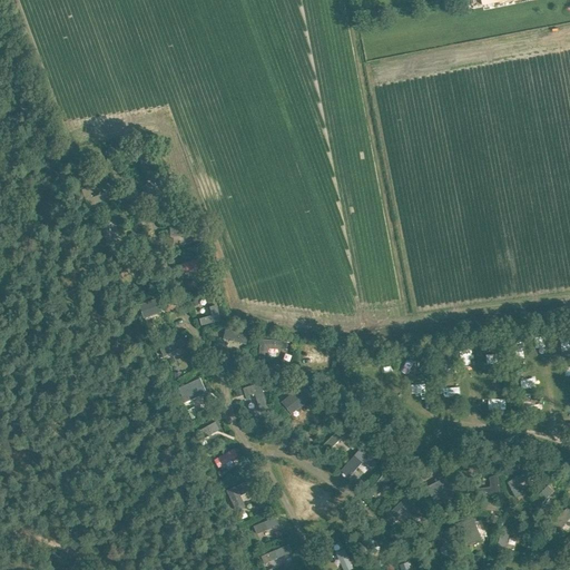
[(177,264),(180,274),(196,269),(193,261),(177,264)]
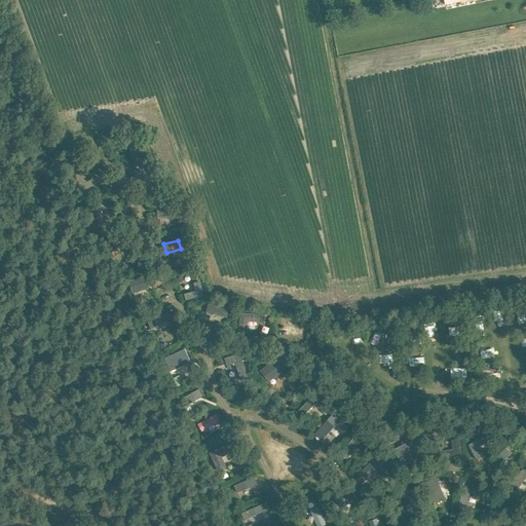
[(142,275),(124,280),(128,294),(145,289),(142,275)]
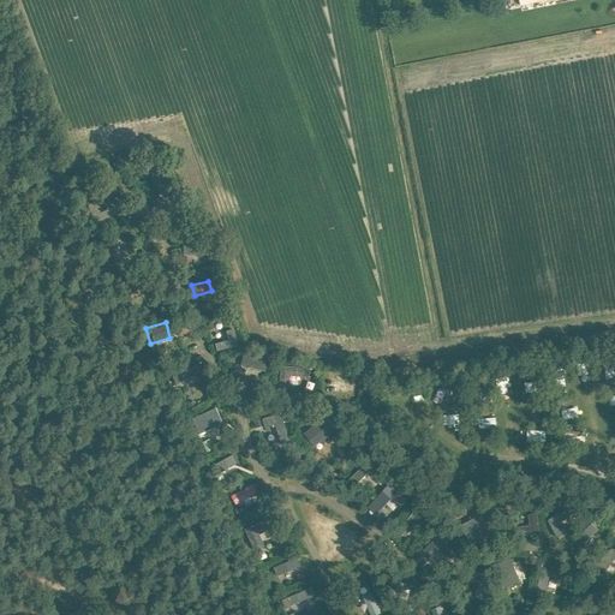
[(233,328),(224,330),(226,340),(214,344),(216,352),(238,345),(233,328)]
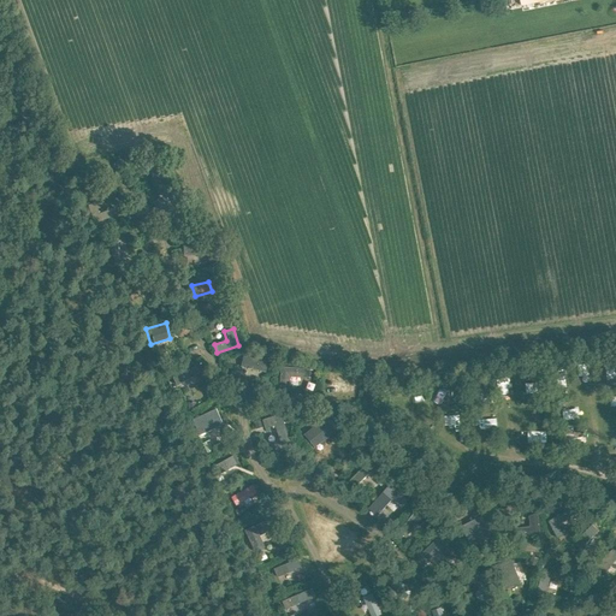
[(173,384),(199,374),(195,365),(170,374),(173,384)]
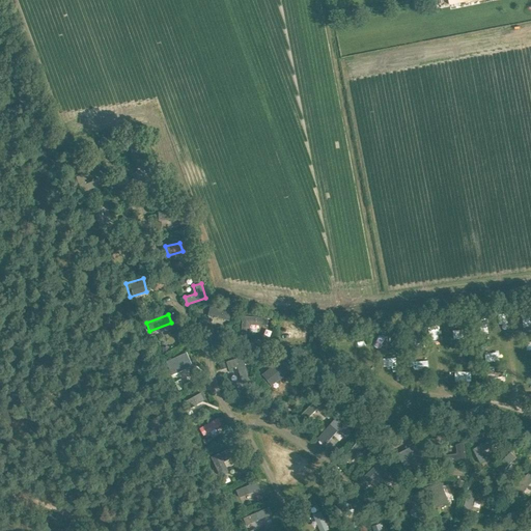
[(263,333),(263,316),(241,316),(241,332),(263,333)]
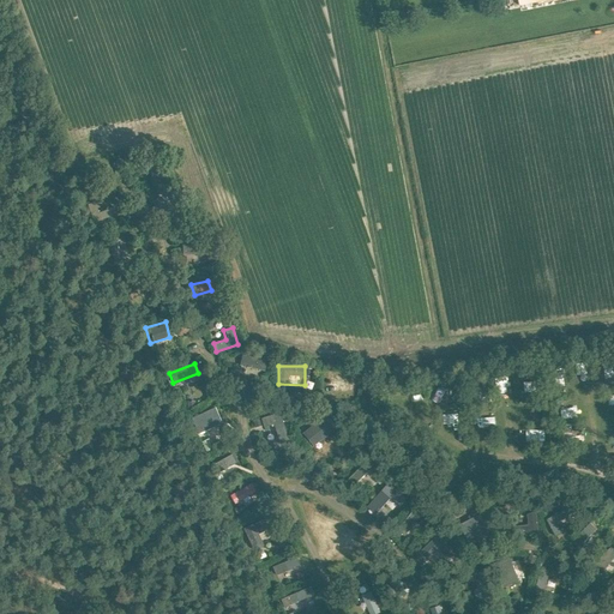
[(331,372),(331,386),(348,387),(349,373),(331,372)]
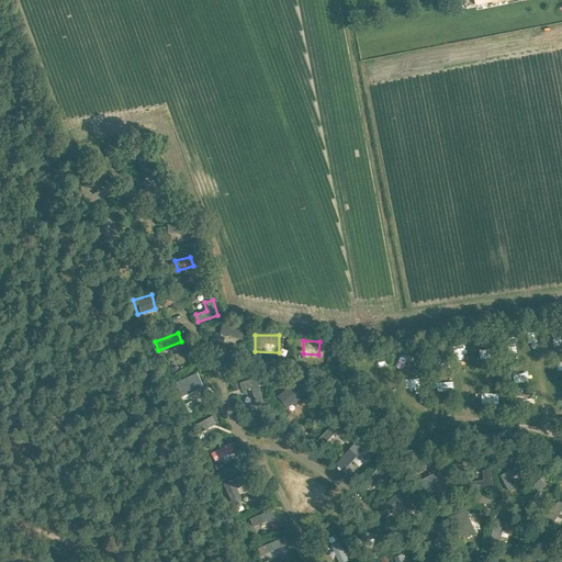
[(172,381),(179,396),(201,388),(195,372),(172,381)]
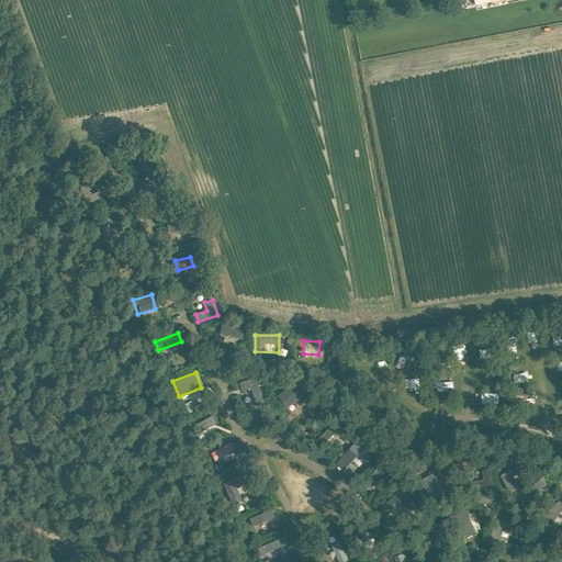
[(418,391),(418,374),(406,374),(405,390),(418,391)]
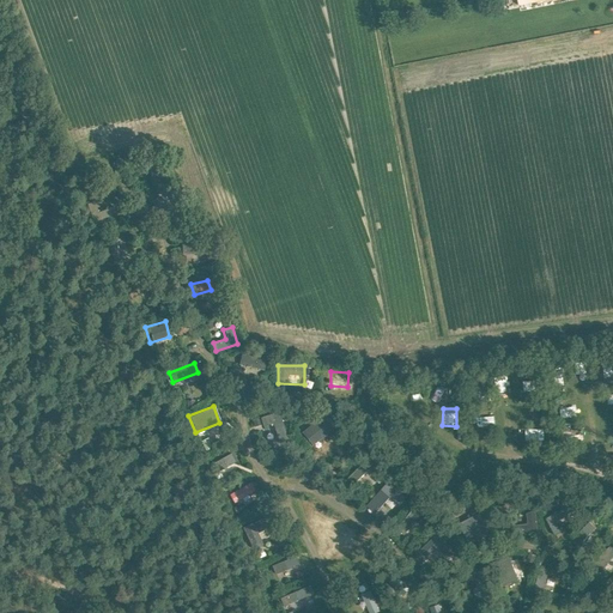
[(281,411),(253,418),(255,426),(272,423),(278,445),(289,443),(281,411)]
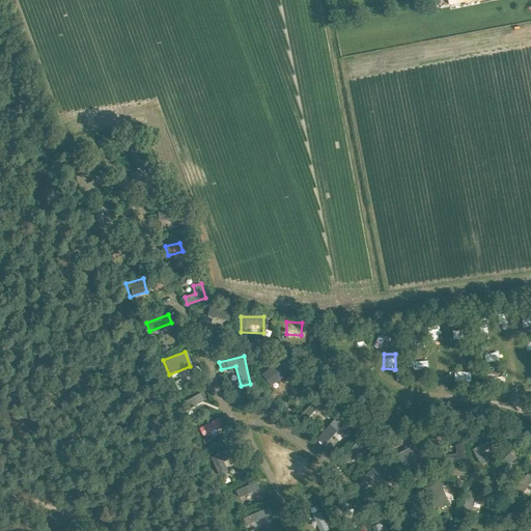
[(259,375),(270,387),(290,368),(280,357),(259,375)]
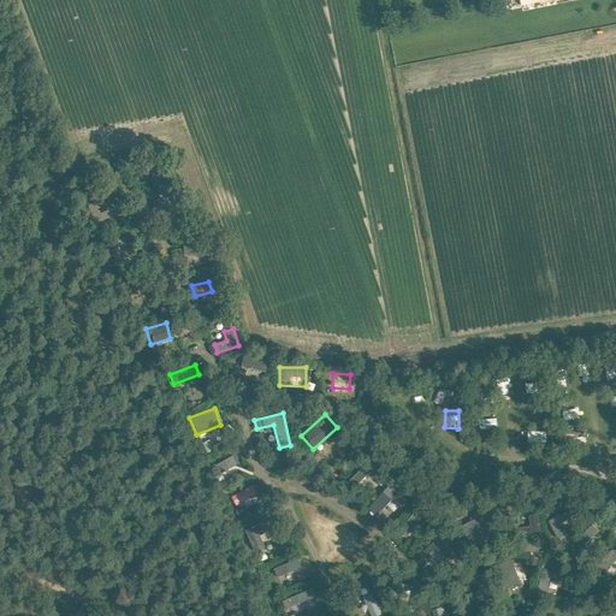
[(220,479),(241,469),(234,454),(213,465),(220,479)]
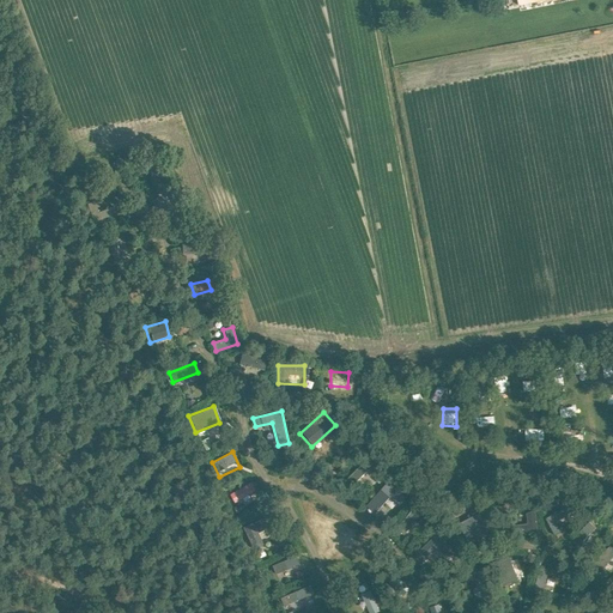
[(357,481),(369,469),(362,462),(349,474),(357,481)]
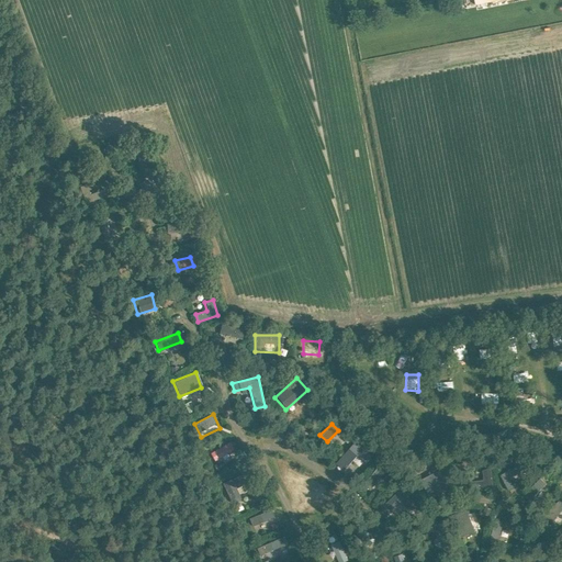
[(347,479),(370,458),(355,441),(333,462),(347,479)]
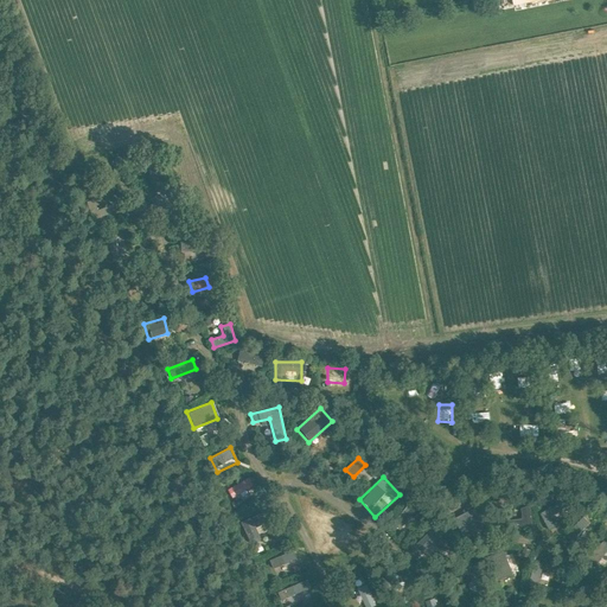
[(230,498),(254,487),(249,478),(225,489),(230,498)]
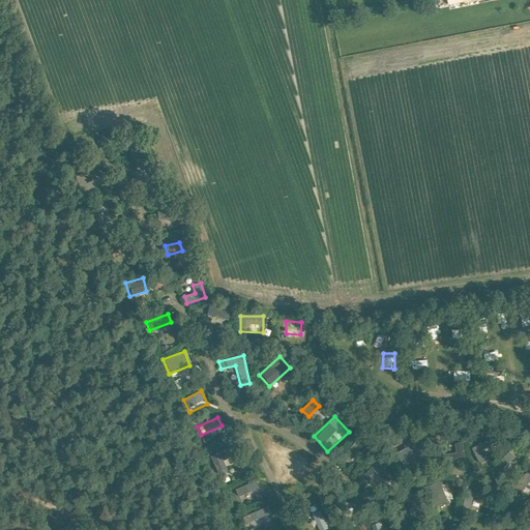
[(347,462),(360,446),(354,441),(341,457),(347,462)]
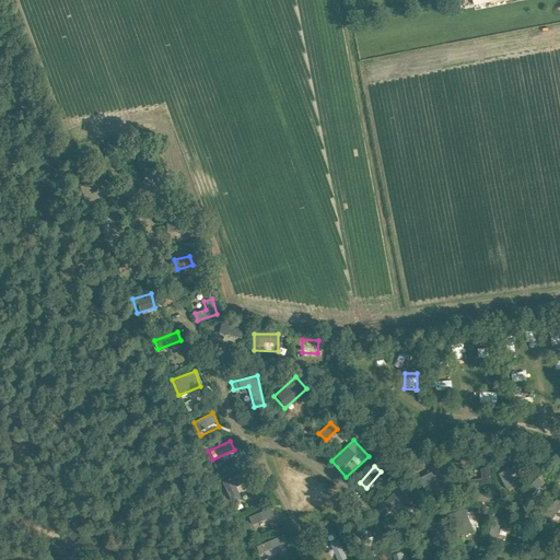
[(503,489),(517,485),(511,467),(498,471),(503,489)]
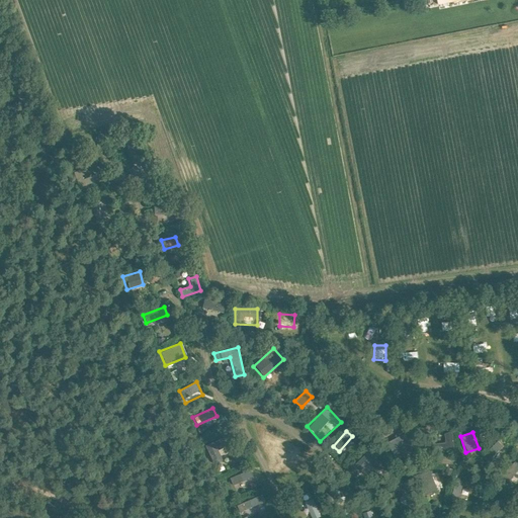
[(392,455),(411,447),(405,433),(385,441),(392,455)]
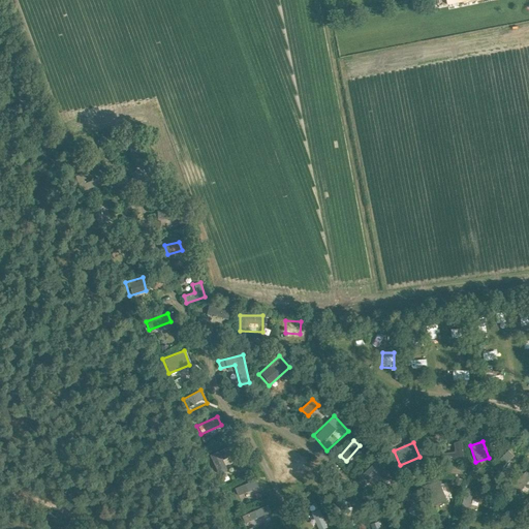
[(461,442),(444,442),(445,460),(462,459),(461,442)]
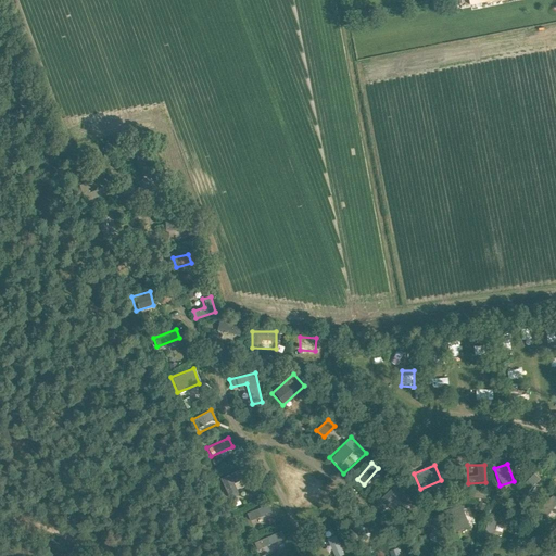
[(531,472),(521,487),(529,492),(538,478),(531,472)]
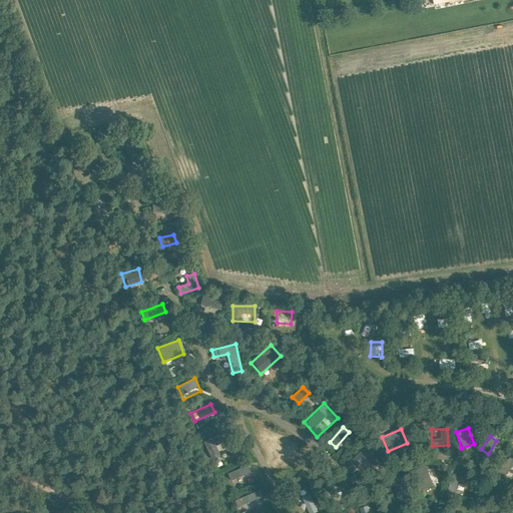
[(216,443),(205,447),(209,459),(220,456),(216,443)]
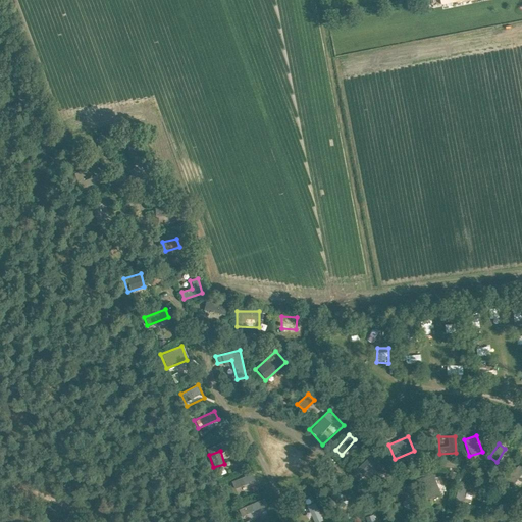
[(368,459),(356,468),(361,475),(373,466),(368,459)]
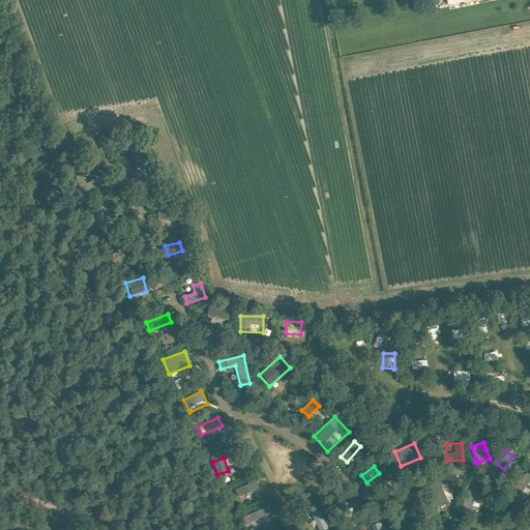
[(237,497),(259,487),(256,479),(233,489),(237,497)]
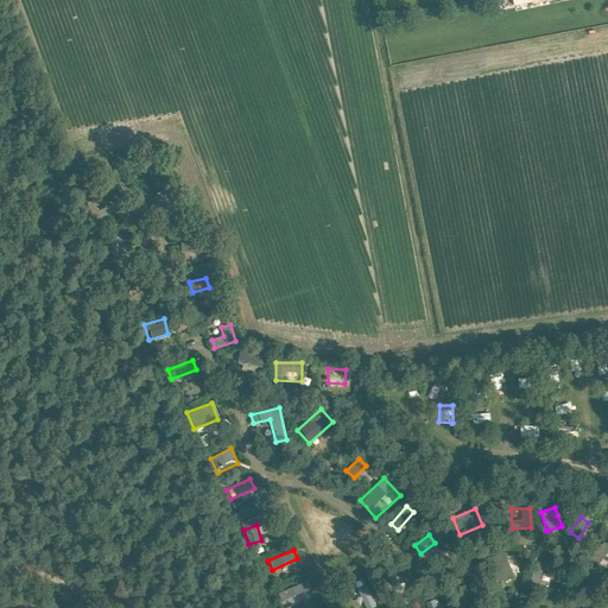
[(487,555),(493,581),(511,577),(505,550),(487,555)]
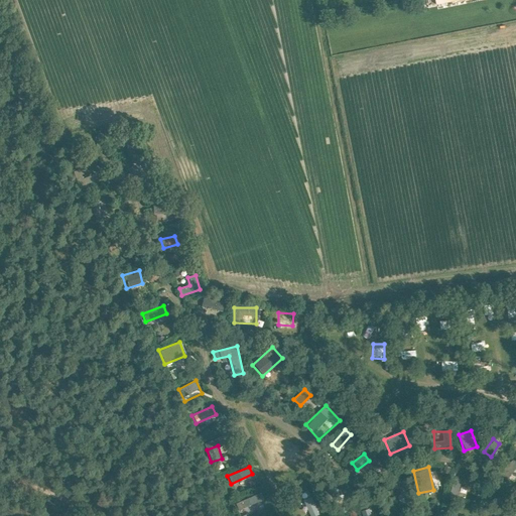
[(453,478),(450,495),(467,497),(469,480),(453,478)]
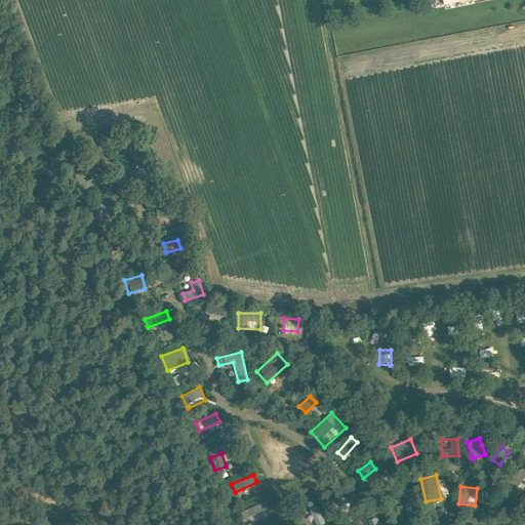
[(242,519),(268,508),(265,500),(239,512),(242,519)]
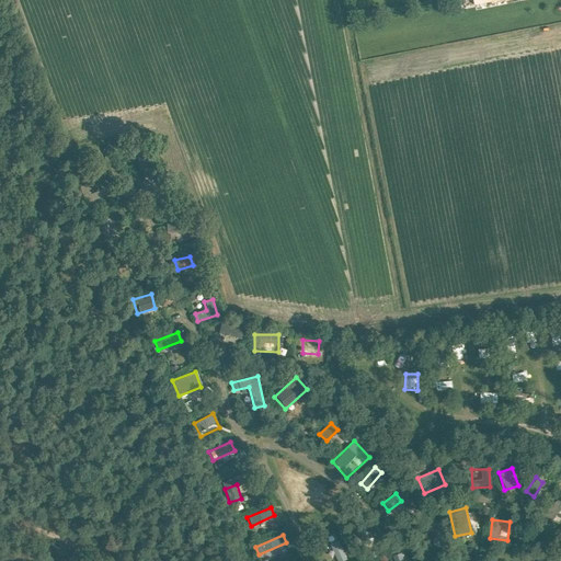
[(341,539),(329,542),(334,560),(345,560),(348,560),(341,539)]
